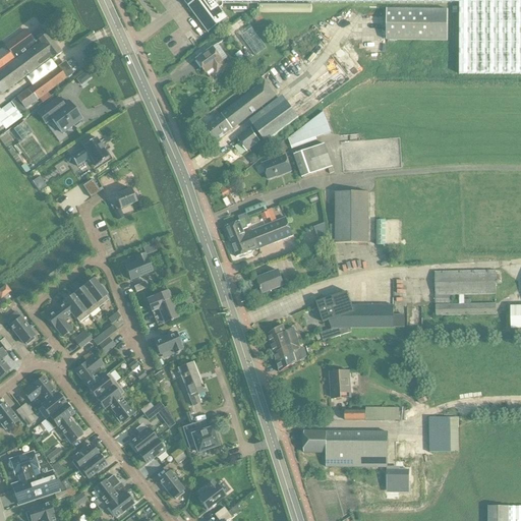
[(216,2),(214,0),(183,0),(208,33),(228,18),(216,2)]
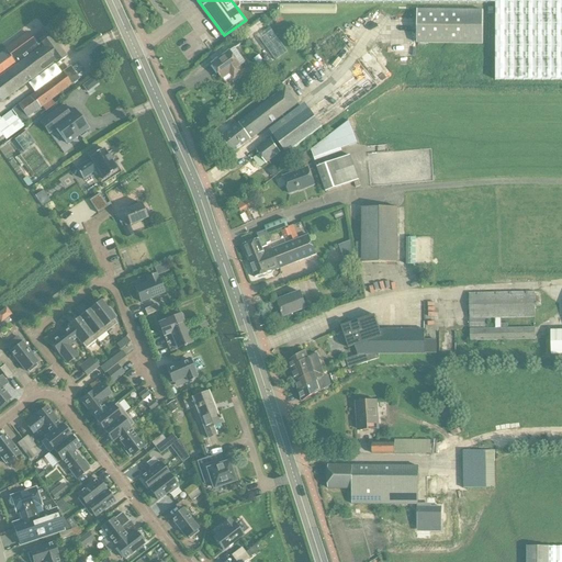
[(561,0),(231,0),(233,2),(495,3),(495,80),(561,79),(561,0)]
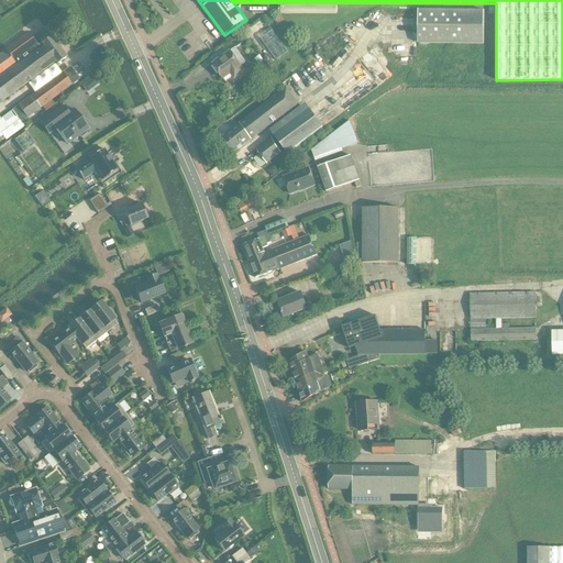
[(418,11),(417,43),(484,44),(484,11),(418,11)]
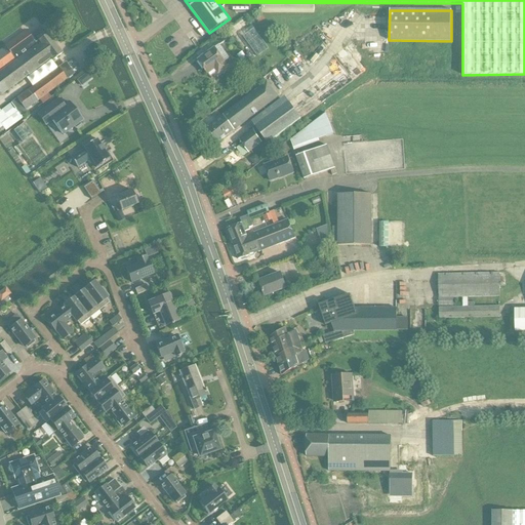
[(26,28),(34,22),(31,17),(23,24),(26,28)]
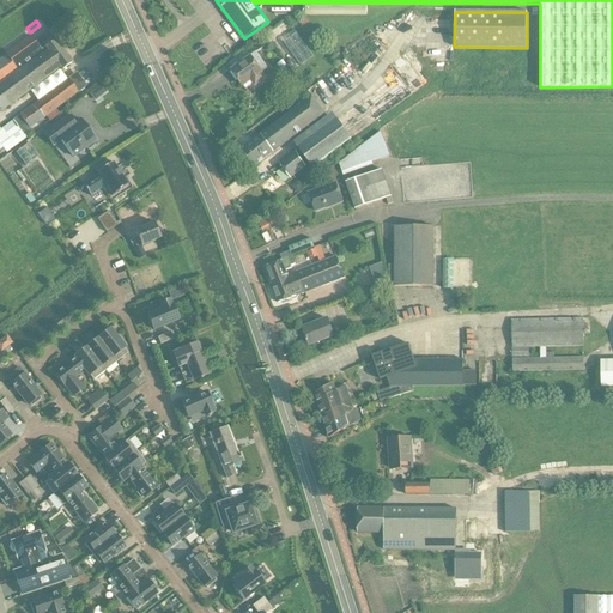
[(0,111),(60,67),(62,71),(73,62),(55,40),(46,47),(47,49),(42,53),(30,37),(0,59),(0,111)]
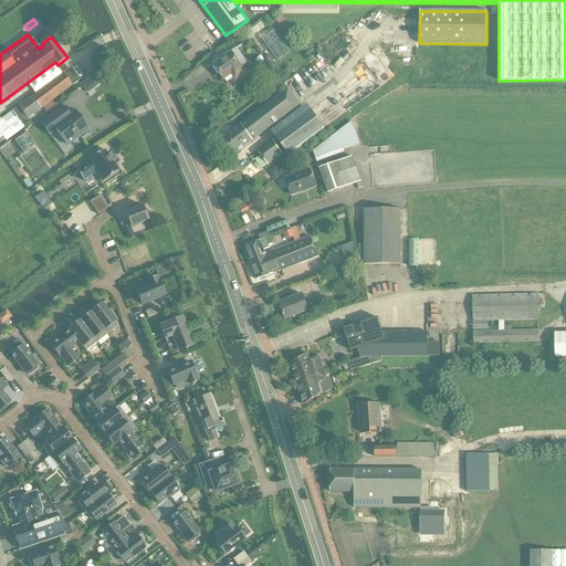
[(380,87),(395,76),(405,70),(385,43),(376,50),(360,61),(367,70),(311,111),(307,105),(271,132),(289,155),(380,87)]
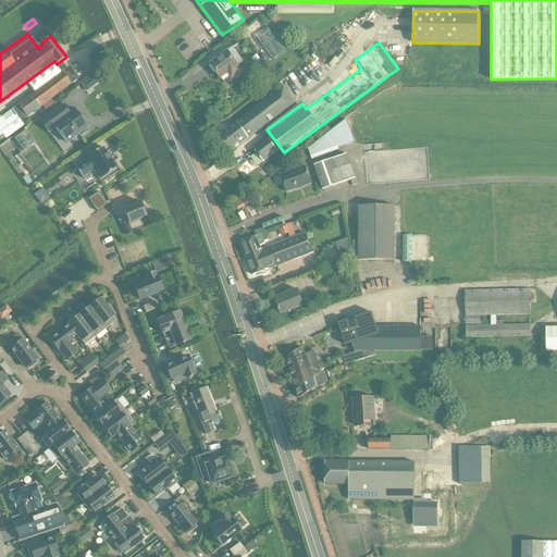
[(231,77),(239,72),(236,67),(237,65),(227,51),(210,63),(219,77),(227,72),(231,77)]
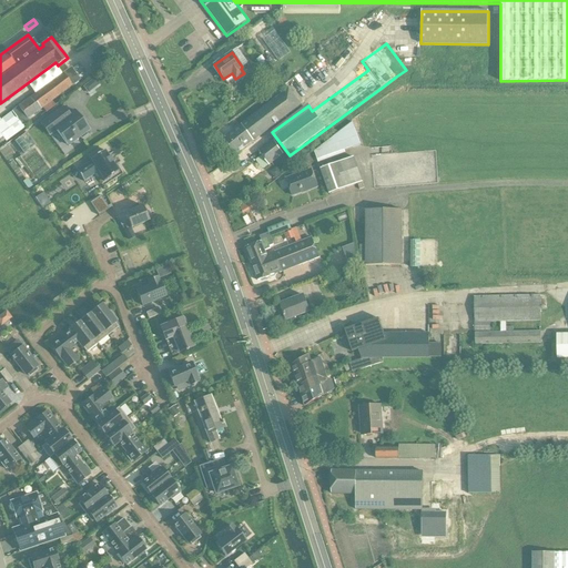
[(63,73),(18,107),(28,119),(72,85),(63,73)]
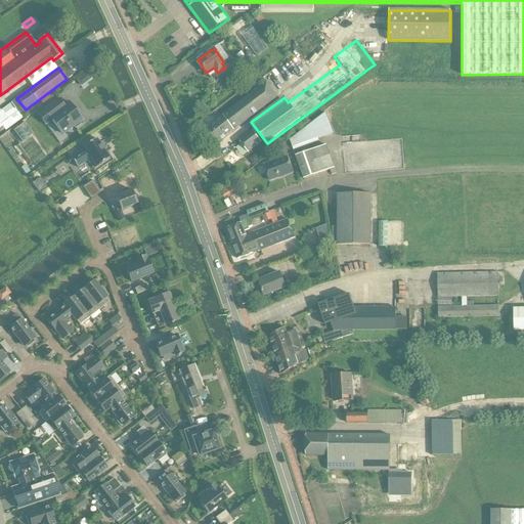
[(214,145),(278,98),(267,83),(203,131),(214,145)]
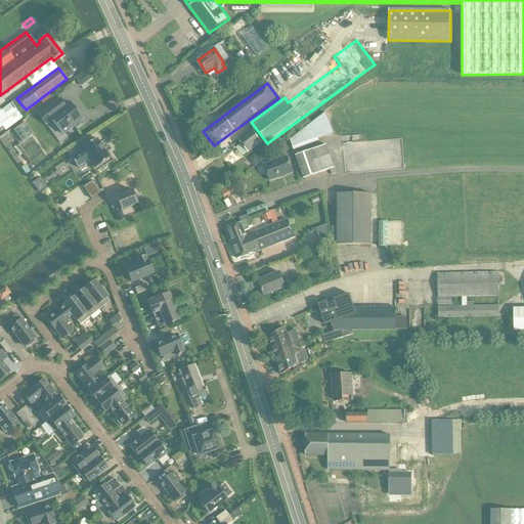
[(2,111),(0,111),(0,131),(4,129),(5,130),(23,118),(20,116),(25,114),(23,112),(26,110),(16,98),(1,110),(2,111)]
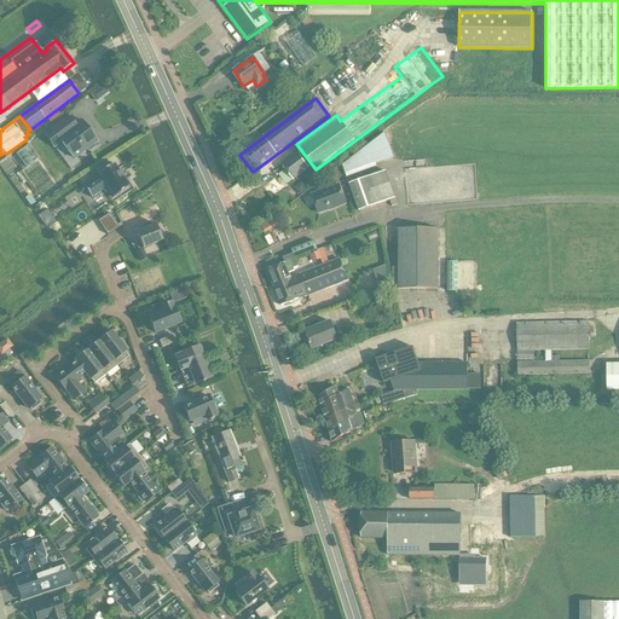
[(44,136),(55,149),(62,142),(75,160),(98,142),(81,119),(75,122),(77,126),(76,126),(69,116),(44,136)]
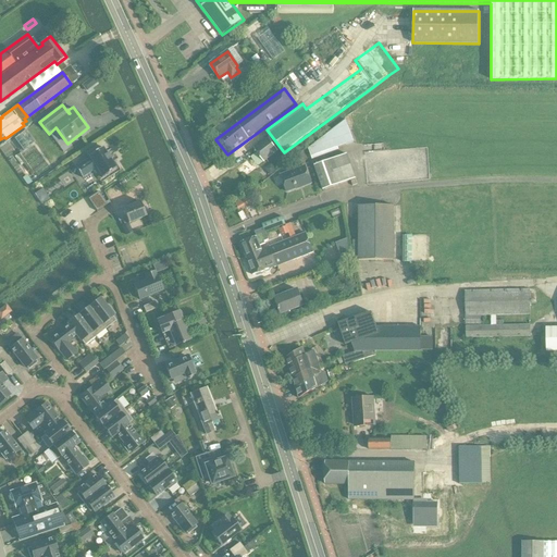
[(354,141),(346,120),(308,149),(311,158),(354,141)]
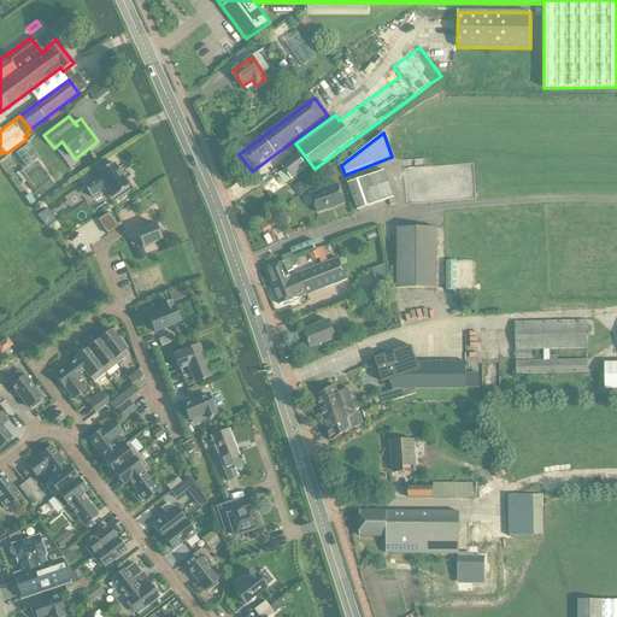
[(293,180),(309,168),(297,152),(281,164),(293,180)]
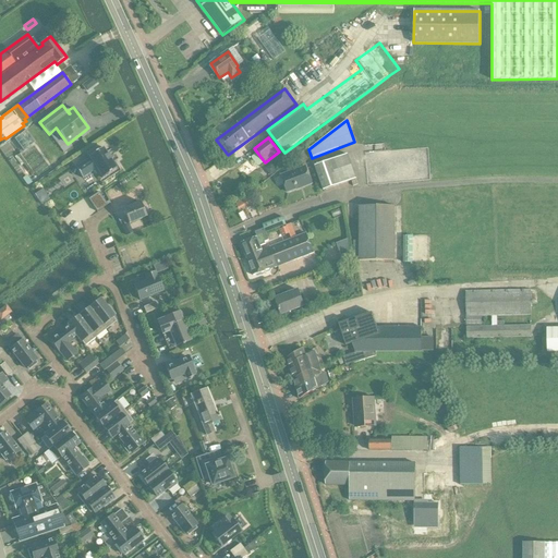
[(88,158),(75,168),(83,179),(96,170),(101,179),(117,169),(102,147),(87,157),(88,158)]
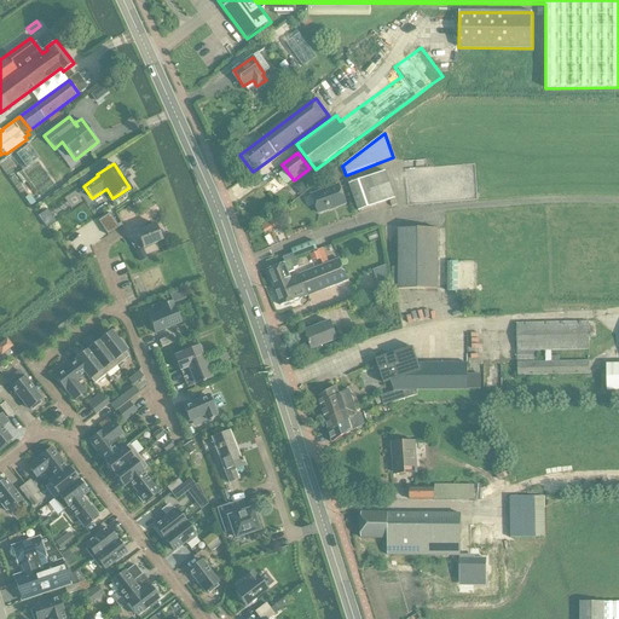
[(368,178),(350,185),(358,212),(360,212),(377,206),(395,198),(386,172),(368,178)]
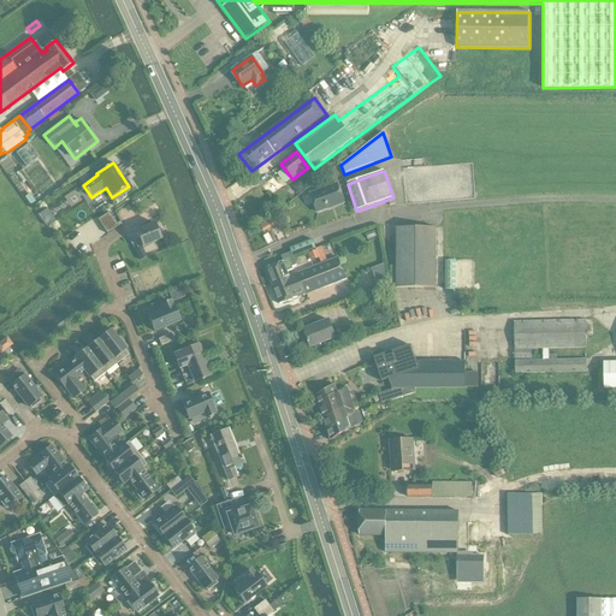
[(317,213),(344,202),(337,184),(309,195),(317,213)]
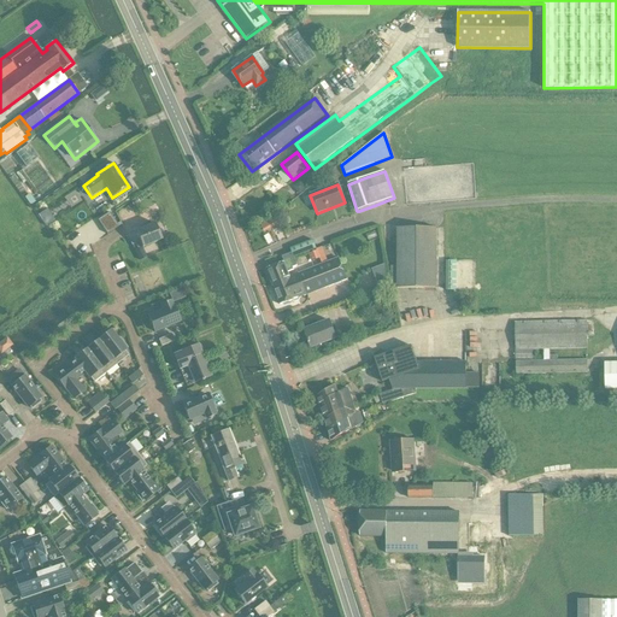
[(4,207),(0,210),(0,234),(1,236),(17,224),(4,207)]
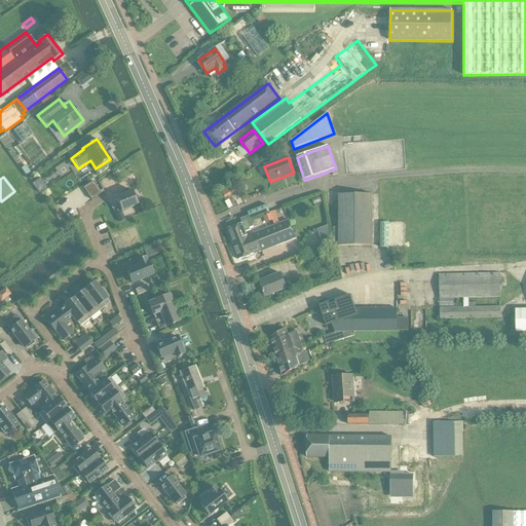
[(94,182),(83,188),(91,200),(101,193),(94,182)]
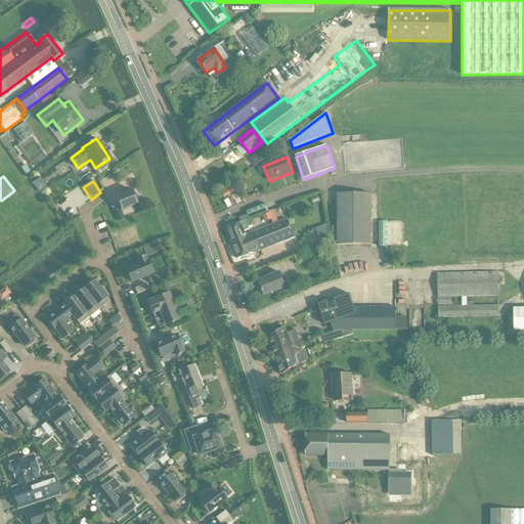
[(120,212),(136,205),(131,192),(115,199),(120,212)]
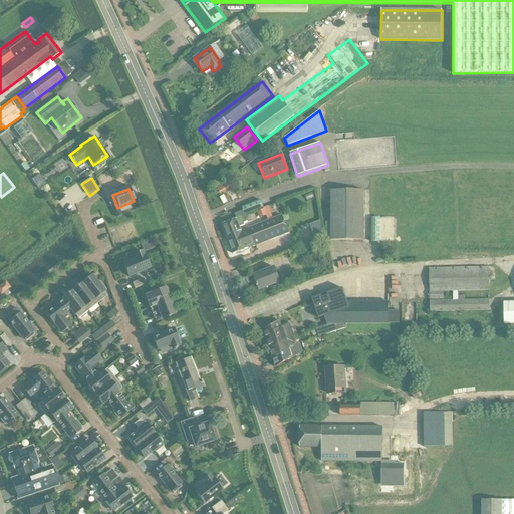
[(363,190),(331,190),(331,240),(363,240),(363,190)]
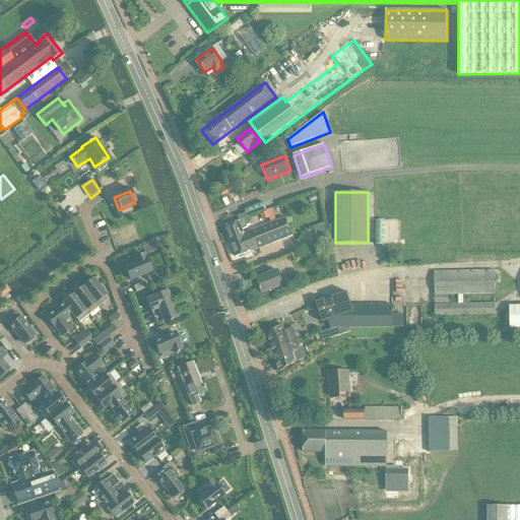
[(228,240),(244,235),(242,230),(247,229),(246,226),(250,225),(247,218),(260,213),(261,213),(262,212),(264,212),(264,211),(265,211),(266,211),(266,210),(263,203),(245,210),(246,214),(238,217),(239,221),(223,228),(228,240)]
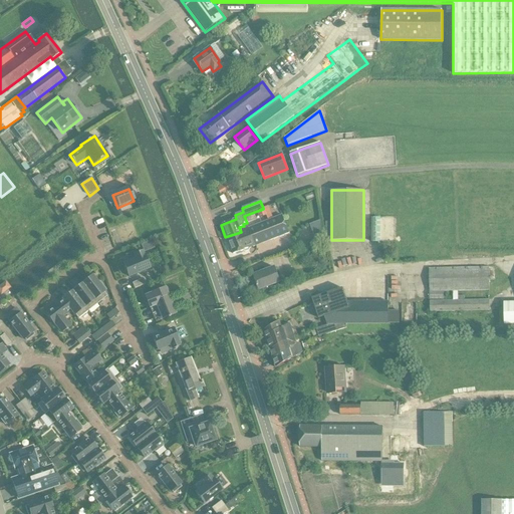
[(263,209),(257,212),(259,219),(266,216),(263,209)]
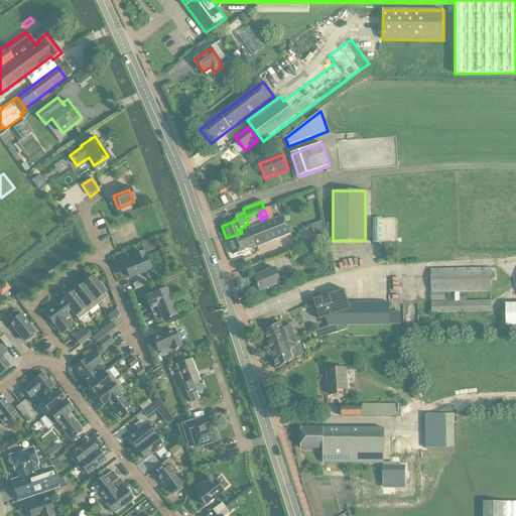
[(282,217),(242,233),(226,238),(233,256),(289,235),(282,217)]
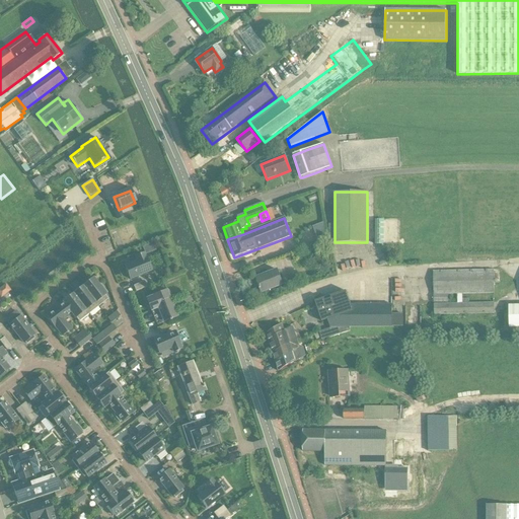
[(125,268),(130,280),(151,271),(146,258),(145,258),(143,254),(136,257),(138,262),(125,268)]
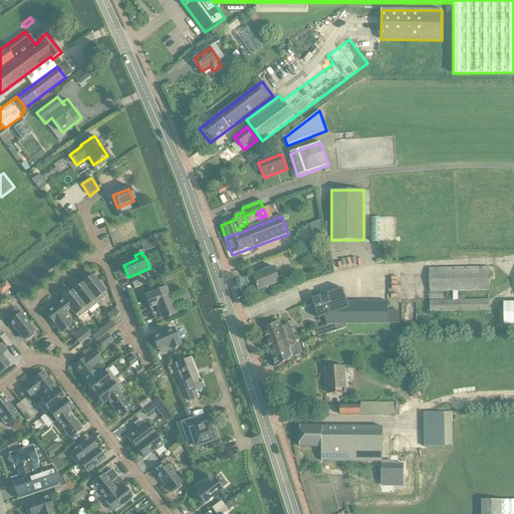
[(259,291),(280,283),(275,268),(254,275),(259,291)]
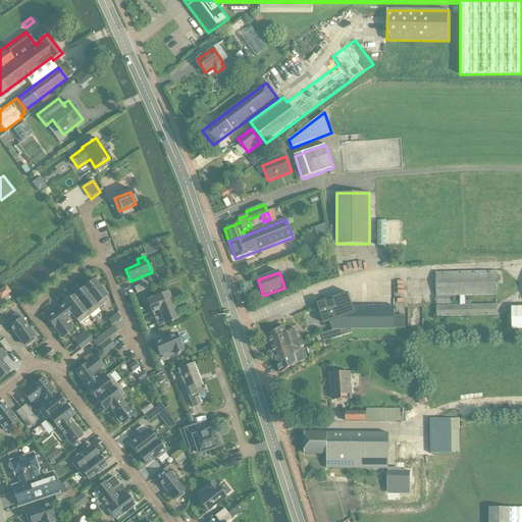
[(436,317),(498,316),(497,306),(466,306),(465,296),(497,296),(497,272),(435,274),(436,305),(450,304),(450,296),(460,296),(460,306),(436,307),(436,317)]
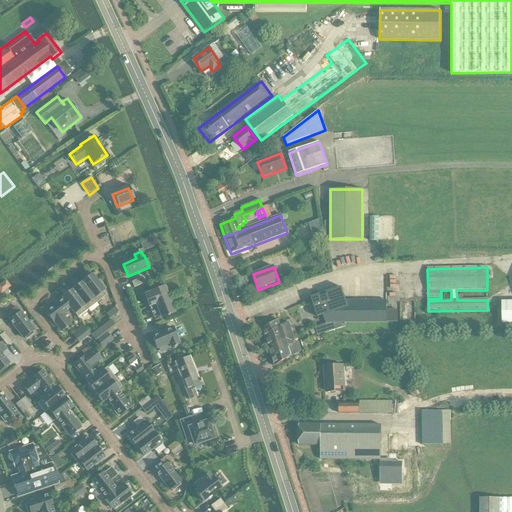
[(82,283),(97,303),(107,295),(104,291),(103,290),(105,289),(99,281),(97,283),(92,275),(82,283)]
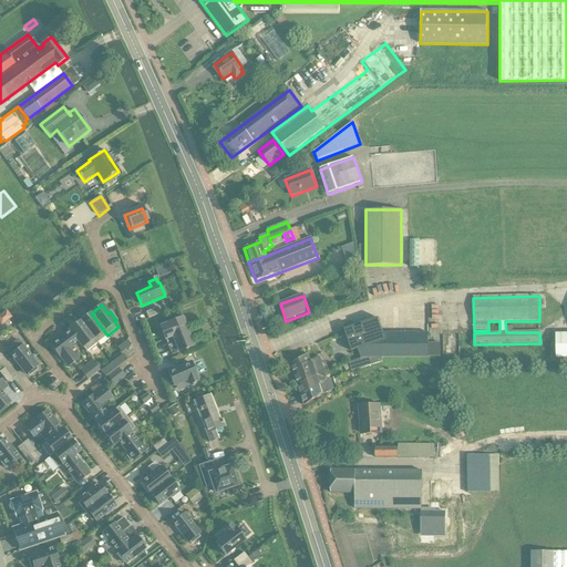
[(158,307),(146,312),(148,318),(161,313),(158,307)]
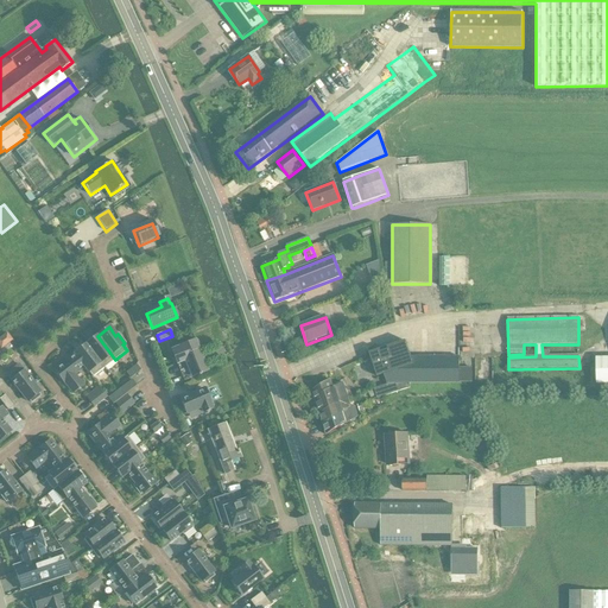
[(86,344),(105,368),(115,360),(97,336),(86,344)]
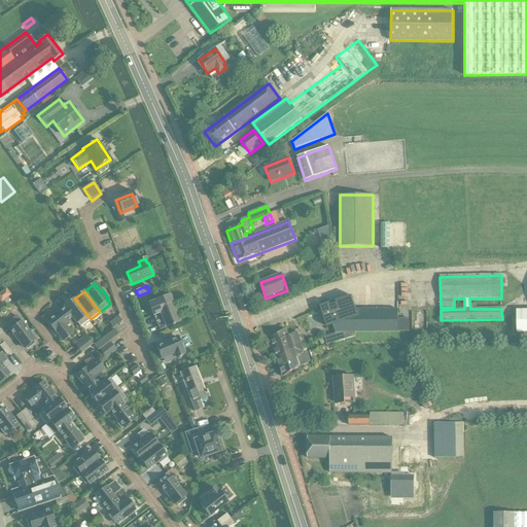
[(153,301),(148,304),(153,316),(160,314),(166,328),(172,325),(172,326),(174,325),(174,324),(181,322),(170,294),(153,301)]
